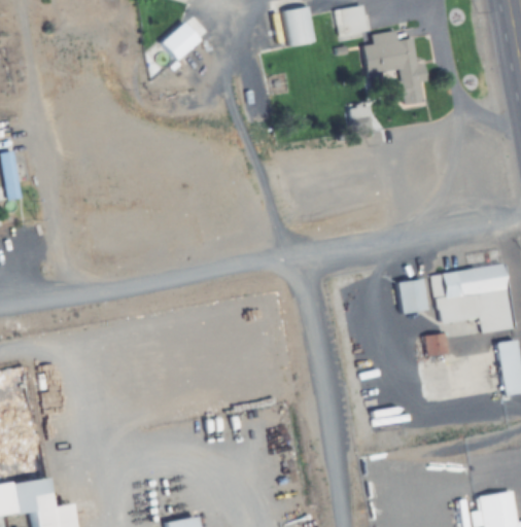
[(316,42),(309,5),(280,11),(287,47),(316,42)]
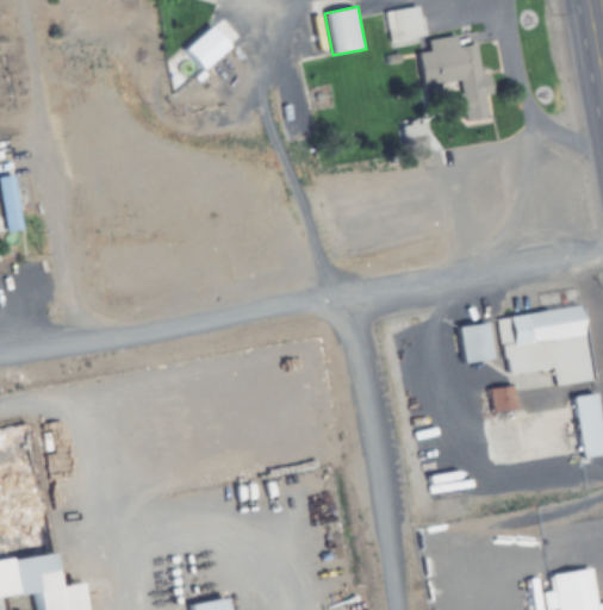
[(424,44),(422,7),(390,8),(392,45),(424,44)]
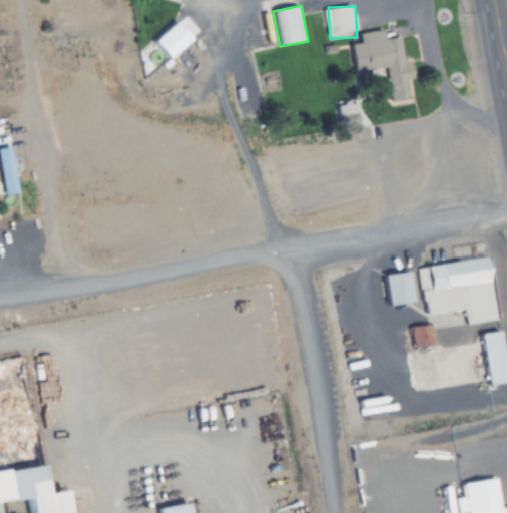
[(417,98),(413,59),(406,60),(403,37),(387,38),(386,31),(360,34),(361,42),(355,43),(358,71),(394,67),(397,101),(417,98)]
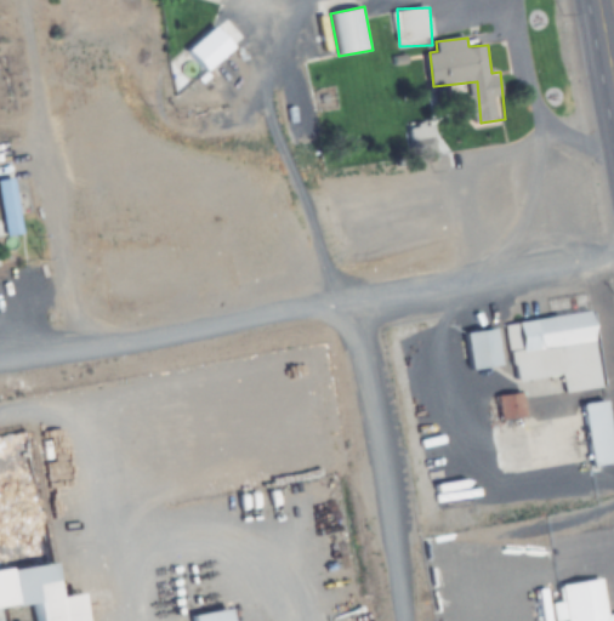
[(18,177),(0,181),(10,237),(34,233),(27,192),(21,193),(18,177)]
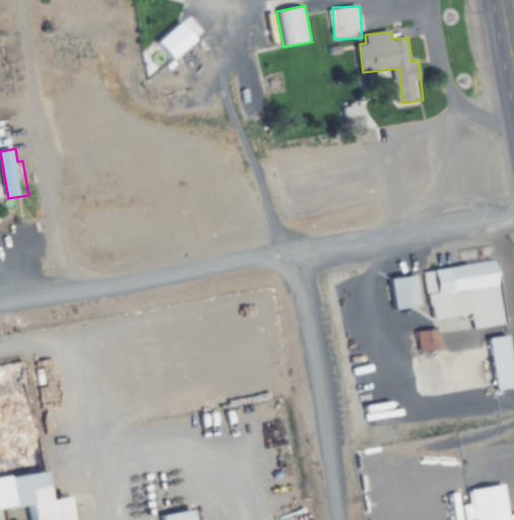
[(434,321),(471,315),(474,330),(505,325),(494,246),(470,250),(472,265),(427,272),(434,321)]
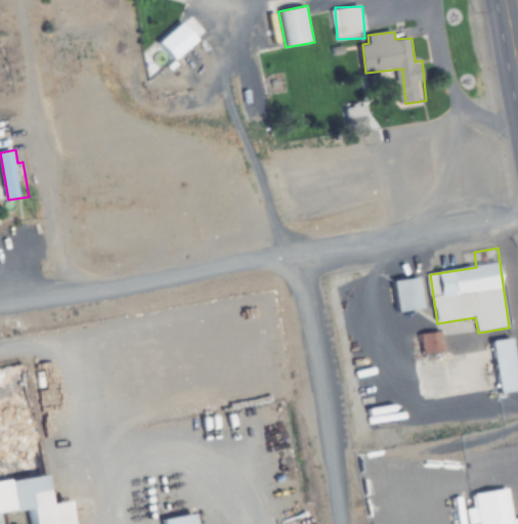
[(399,313),(424,309),(420,277),(394,281),(399,313)]
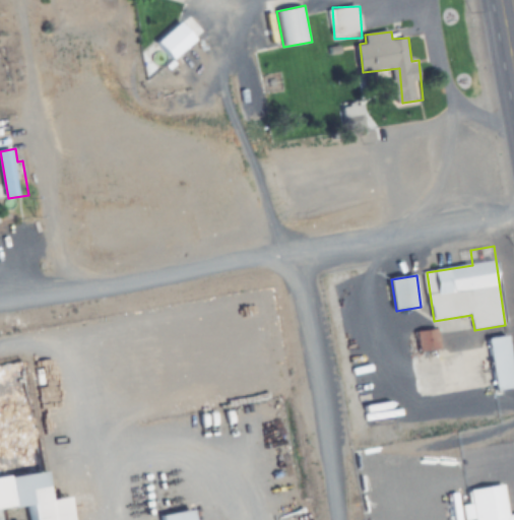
[(416,353),(443,351),(441,329),(414,332),(416,353)]
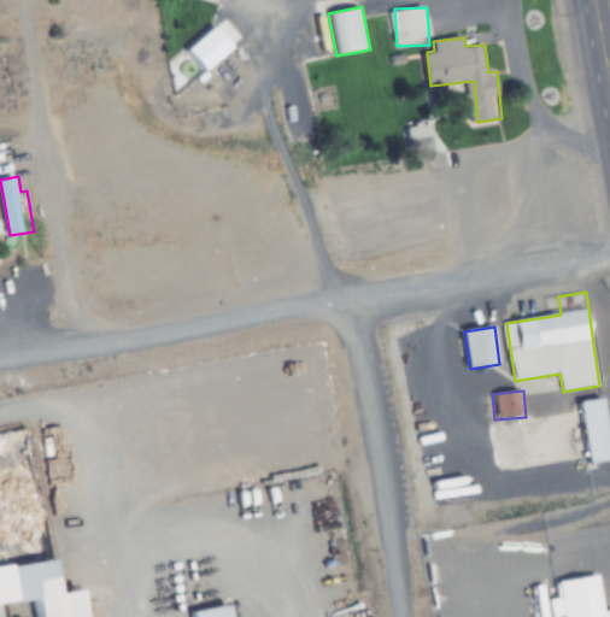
[(609,435),(604,399),(582,401),(590,464),(609,462),(609,435)]
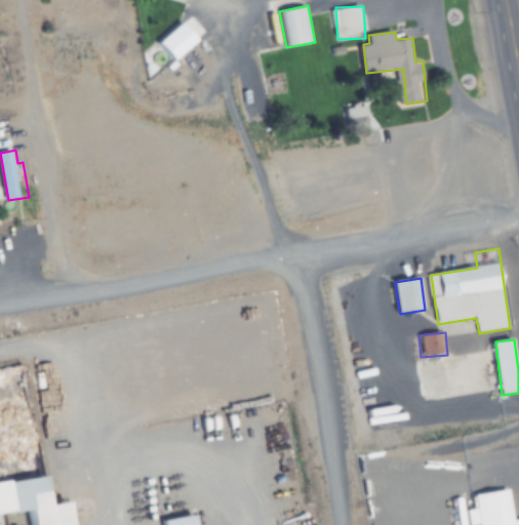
[(35,467),(0,473),(0,511),(22,507),(25,524),(63,524),(58,497),(41,500),(35,467)]
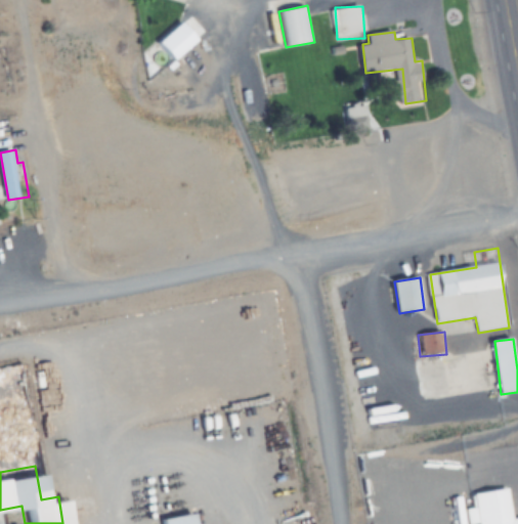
[(503,482),(472,489),(474,501),(463,504),(467,522),(474,520),(474,523),(517,523),(517,514),(510,516),(503,482)]
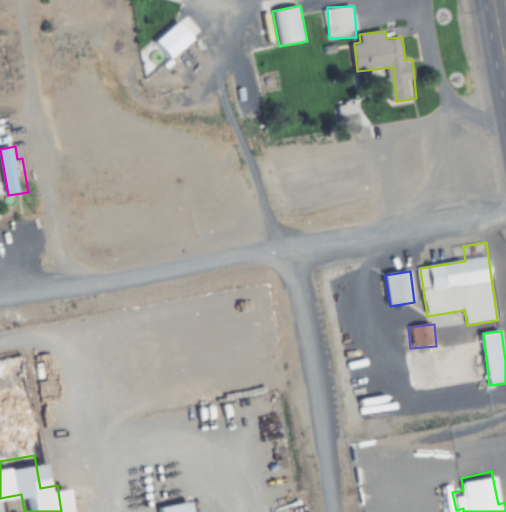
[(186,511),(183,494),(152,500),(154,511),(186,511)]
